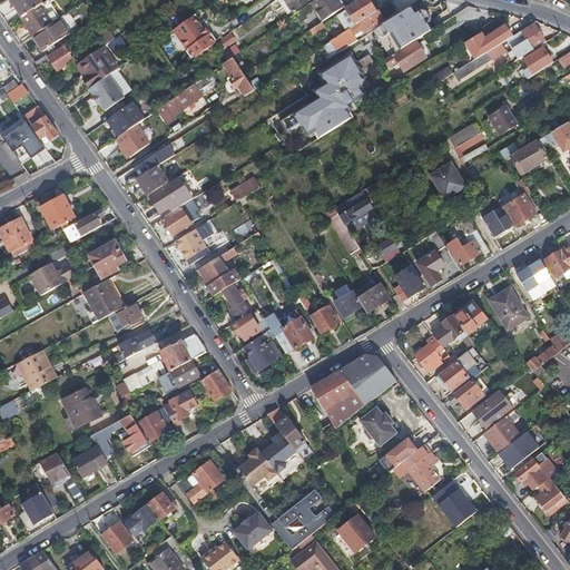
[(39,0),(9,0),(21,18),(40,6),(42,3),(39,0)]
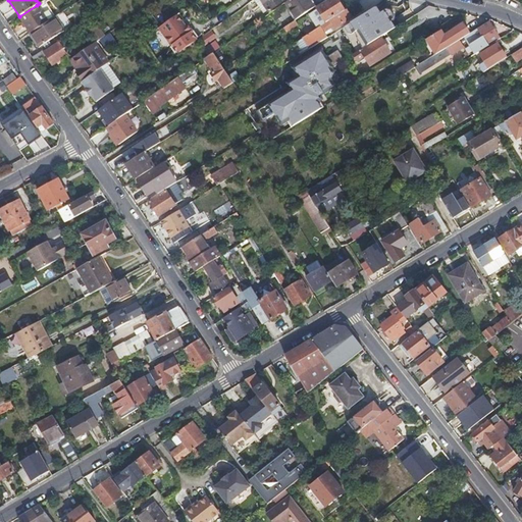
[(266,12),(257,0),(254,0),(252,1),(261,15),(266,12)]
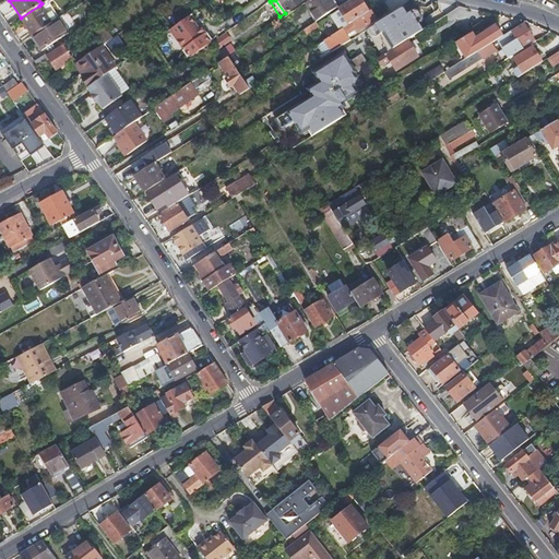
[(275,0),(285,13),(304,0),(275,0)]
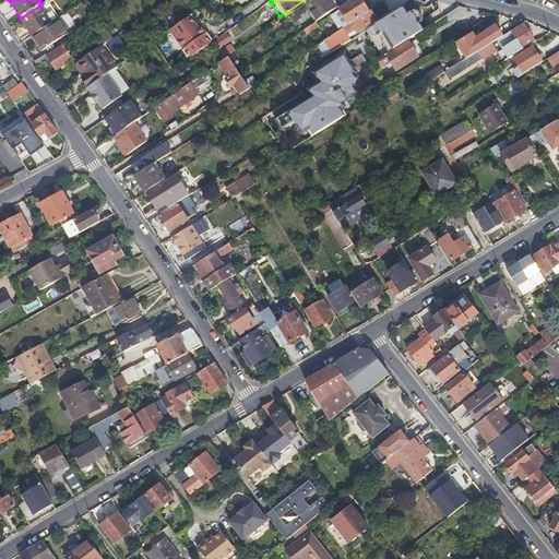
[(336,6),(332,0),(308,0),(306,2),(317,19),(322,14),(336,6)]
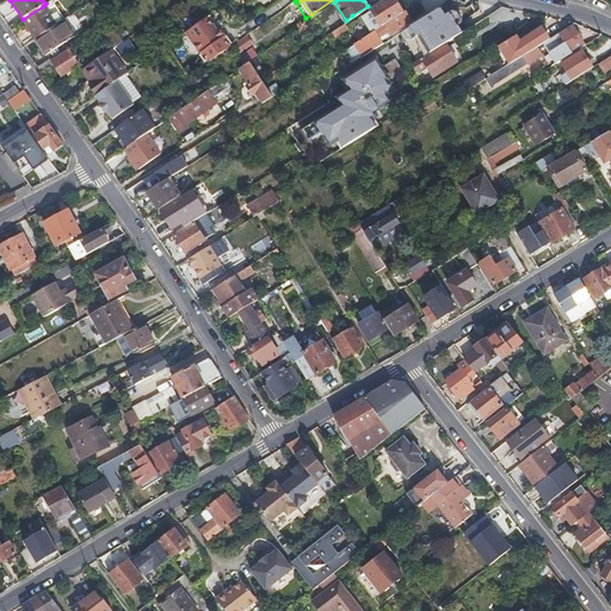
[(408,8),(419,1),(418,0),(400,0),(397,2),(395,0),(383,0),(363,14),(374,31),(405,11),(408,8)]
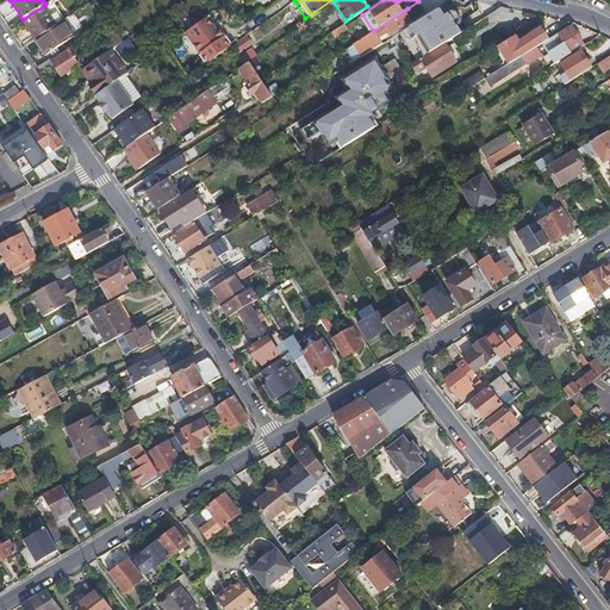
[(502,6),(492,4),(481,11),(485,17),(489,14),(492,12),(502,6)]
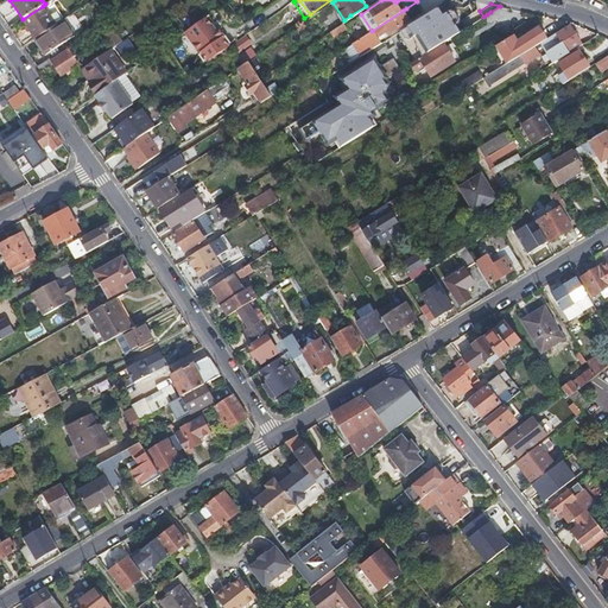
[(43,6),(23,19),(36,38),(56,25),(43,6)]
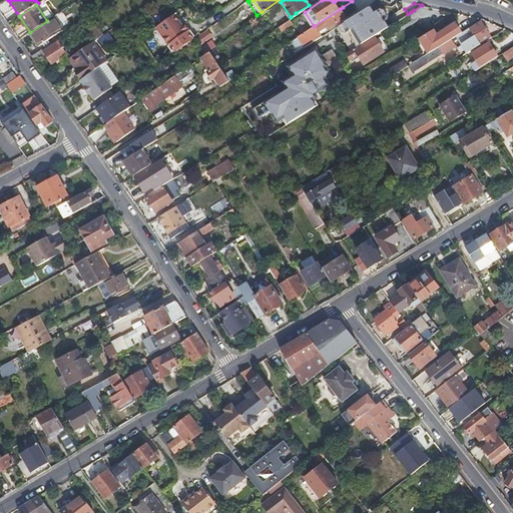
[(418,16),(432,8),(422,5),(414,10),(418,16)]
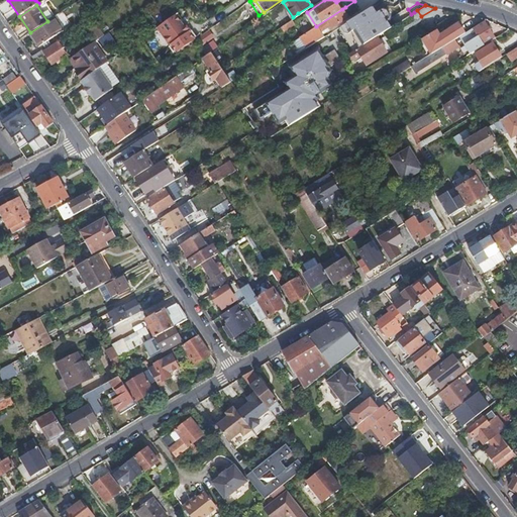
[(349,14),(345,7),(342,9),(316,26),(289,43),(292,47),(295,45),(299,53),(317,40),(331,31),(328,26),(333,23),(334,24),(349,14)]
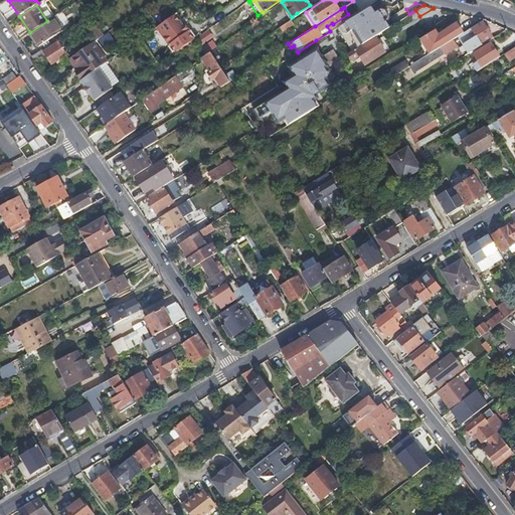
[(297,13),(292,17),(285,21),(260,37),(263,42),(300,18),(297,13)]
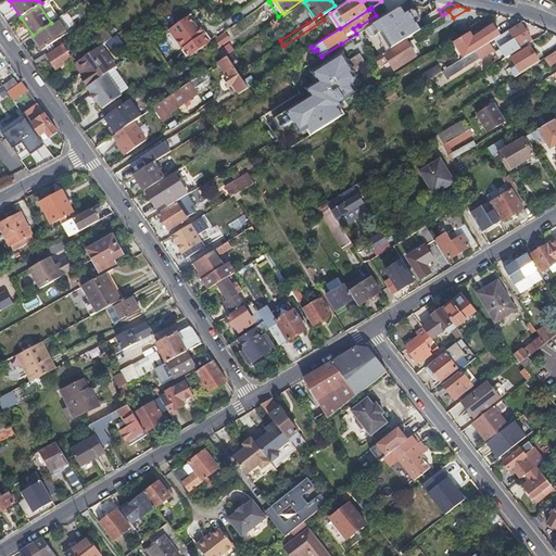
[(396,16),(374,29),(386,49),(407,35),(396,16)]
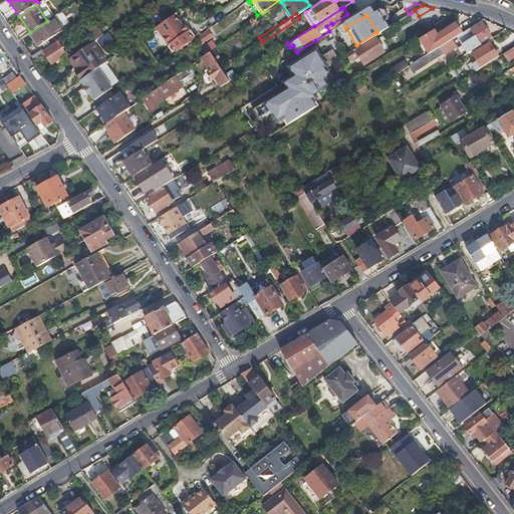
[(47,21),(30,32),(39,45),(62,29),(54,16),(47,21)]
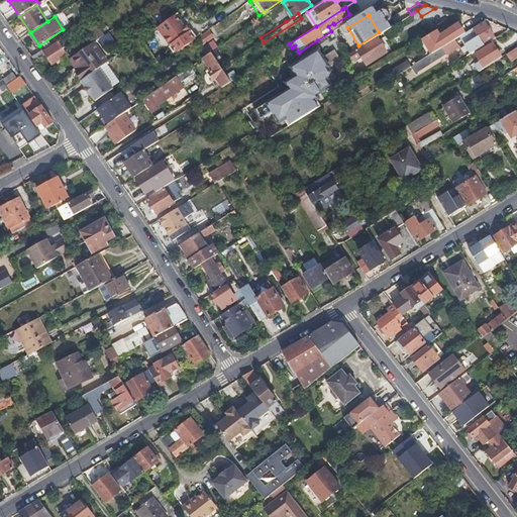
[(479,47),(495,37),(485,21),(467,33),(432,54),(429,56),(414,65),(411,67),(415,72),(446,53),(448,54),(464,43),(466,44),(474,39),(479,47)]
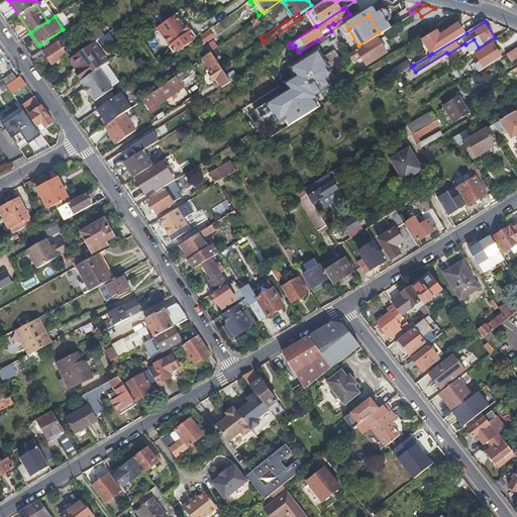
[(432,54),(467,33),(458,21),(440,33),(437,29),(422,38),(432,54)]
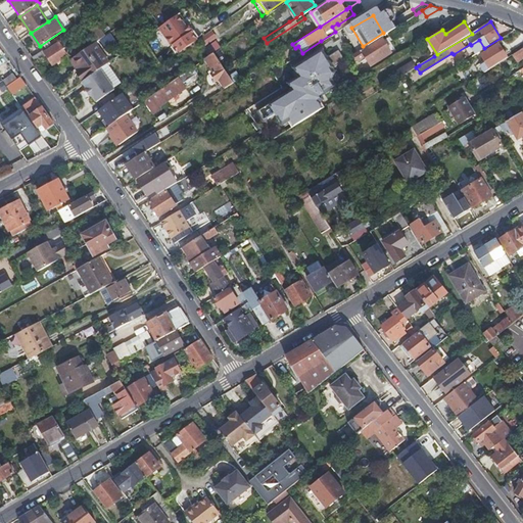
[(106,36),(99,26),(93,30),(100,40),(106,36)]
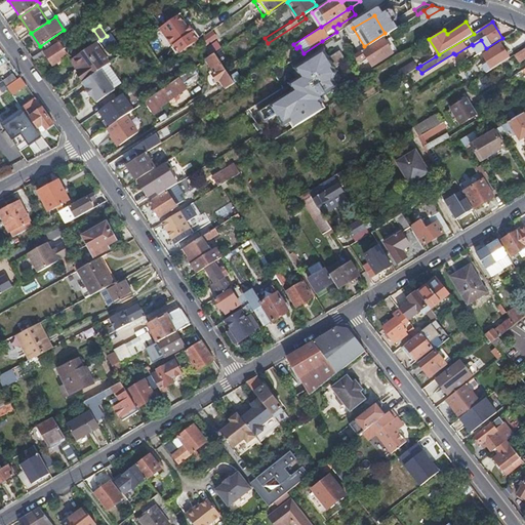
[(364,46),(353,28),(347,32),(357,49),(364,46)]
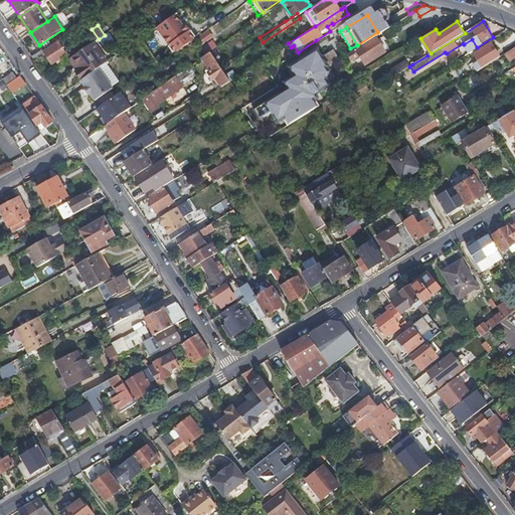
[(202,51),(215,48),(211,31),(198,34),(202,51)]
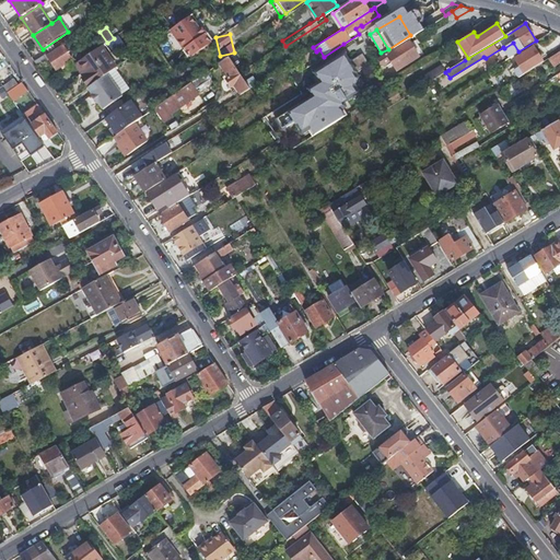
[(465,60),(468,58),(457,42),(455,43),(465,60)]
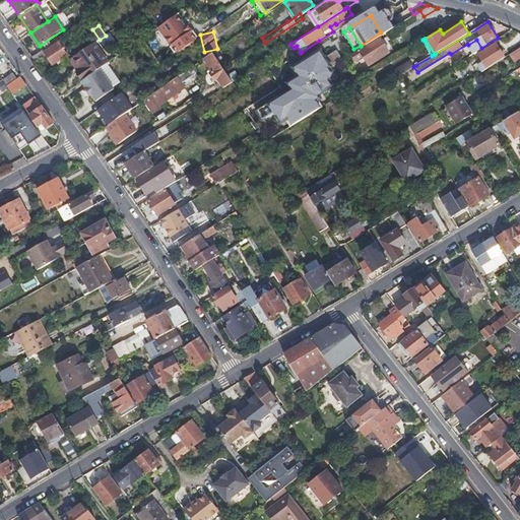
[(383,57),(374,40),(369,43),(379,59),(383,57)]
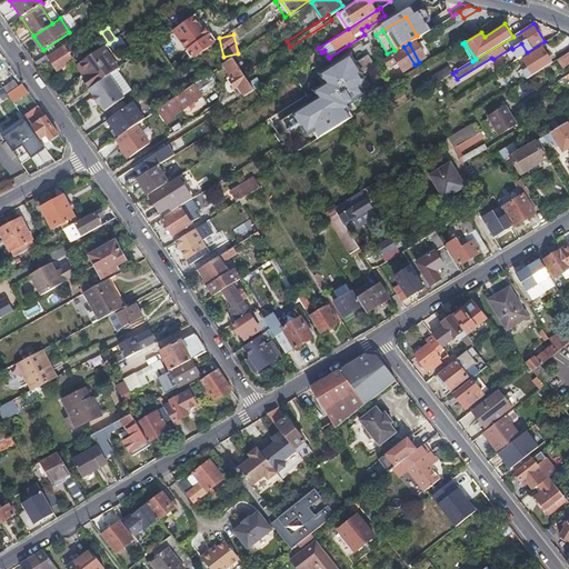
[(113,53),(107,45),(102,48),(109,57),(113,53)]
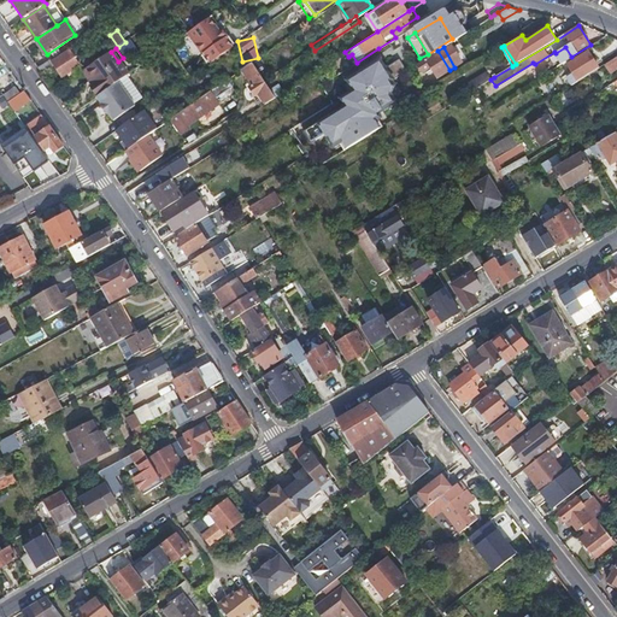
[(571,82),(599,65),(589,50),(569,62),(575,72),(568,76),(571,82)]
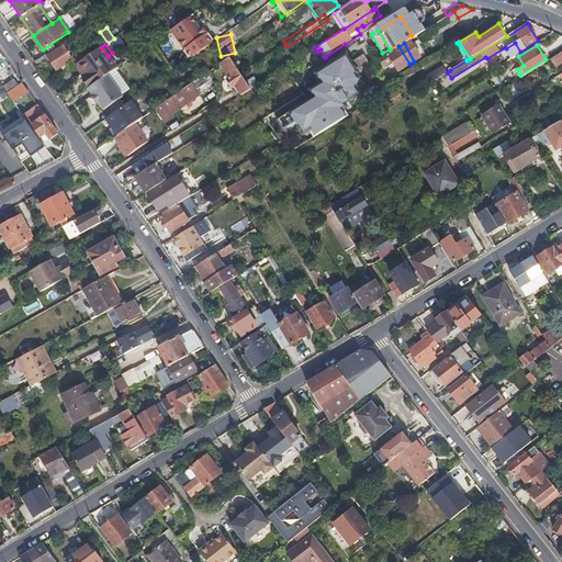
[(46,56),(48,60),(56,70),(71,59),(62,46),(46,56)]
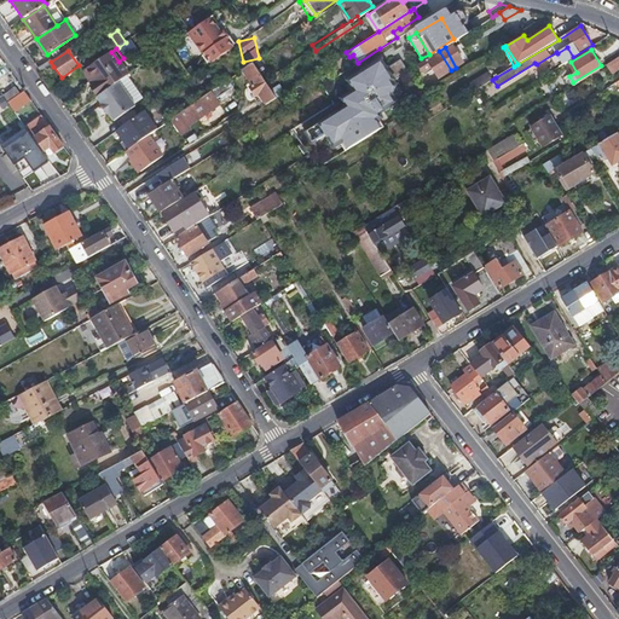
[(451,70),(439,51),(410,70),(416,79),(428,71),(434,81),(451,70)]
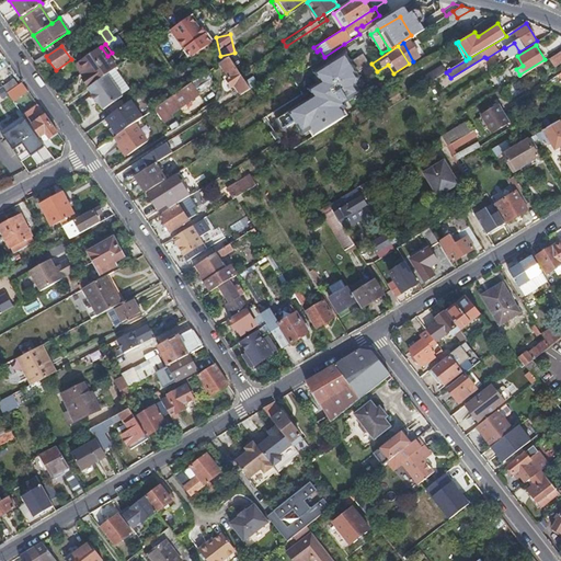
[(87,75),(82,78),(89,87),(100,79),(103,77),(107,73),(112,70),(115,68),(107,56),(101,47),(83,58),(79,63),(78,63),(87,75)]
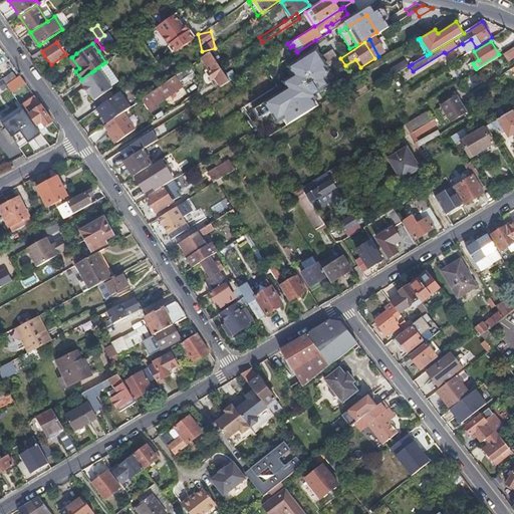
[(315,48),(284,64),(290,74),(279,80),(283,88),(260,100),(272,123),(281,119),(284,124),(318,105),(312,94),(331,84),(322,67),(337,59),(331,49),(319,56),(315,48)]
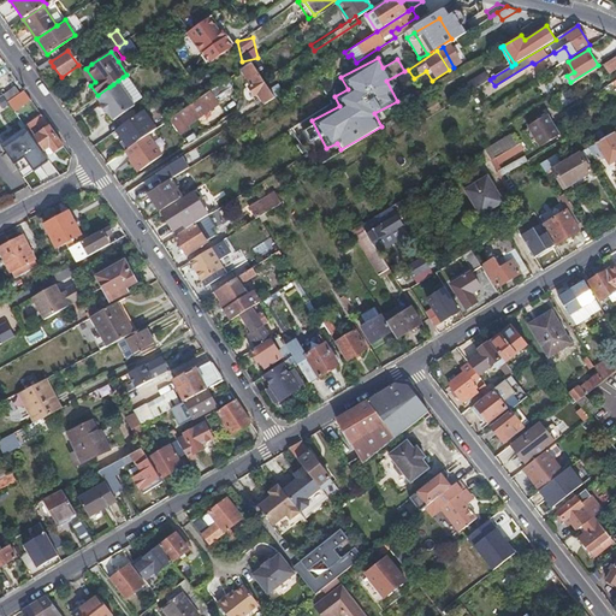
[(49,59),(37,67),(42,73),(53,66),(51,61),(49,59)]
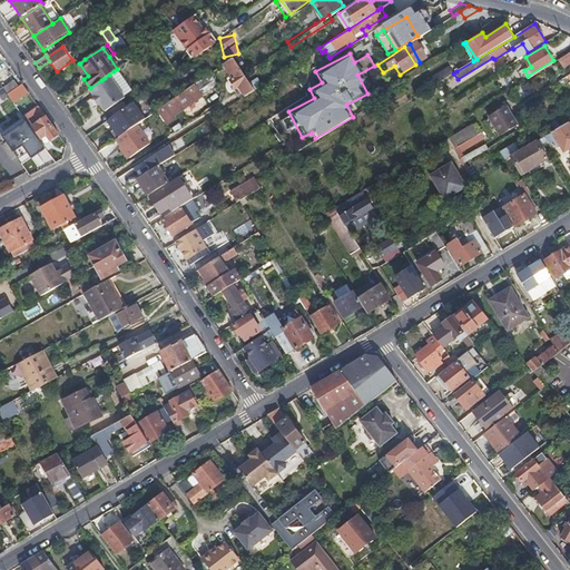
[(233,58),(227,61),(224,65),(234,77),(232,79),(237,87),(241,85),(248,94),(256,88),(243,70),(233,58)]
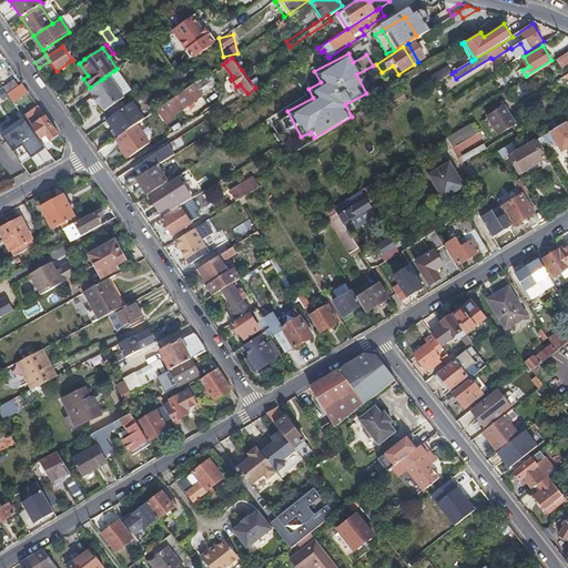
[(79,63),(74,67),(83,79),(88,75),(79,63)]
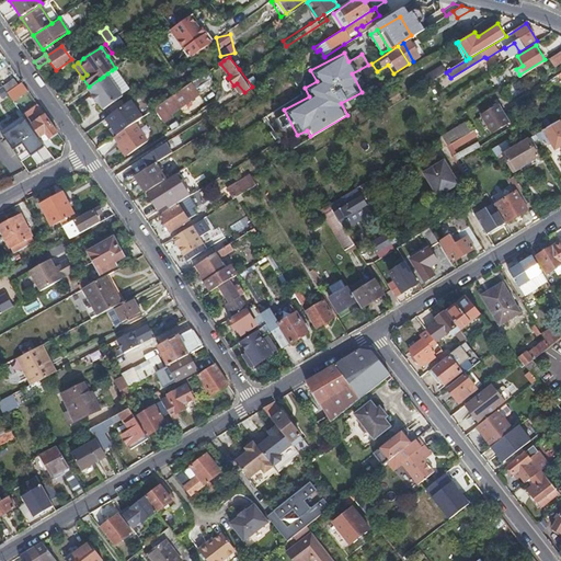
[(435,79),(446,72),(449,70),(447,67),(433,76),(435,79)]
